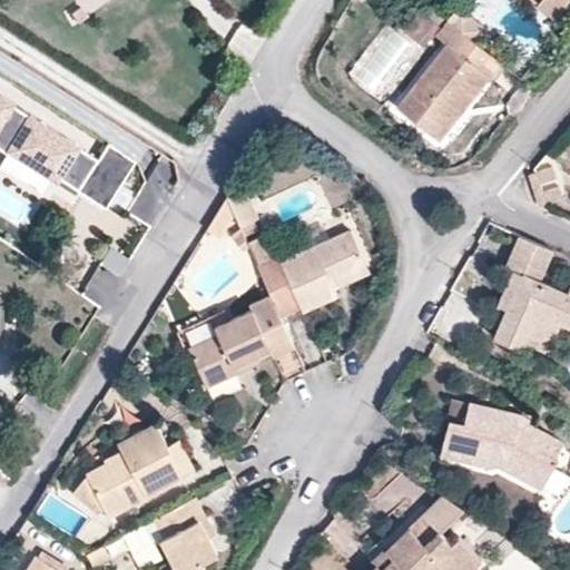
[(554,0),(538,0),(537,1),(553,15),(561,6),(554,0)]
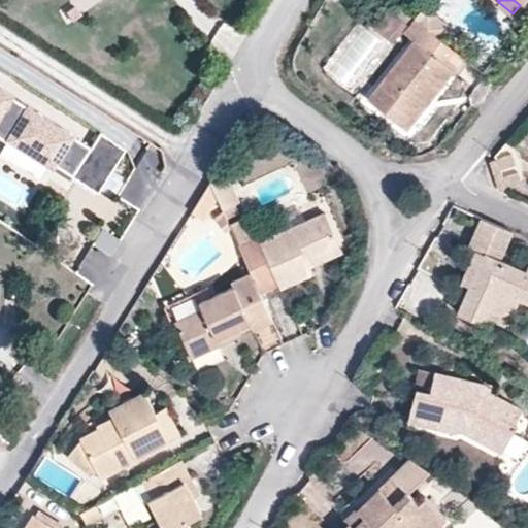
[(80,13),(74,5),(66,11),(72,20),(80,13)]
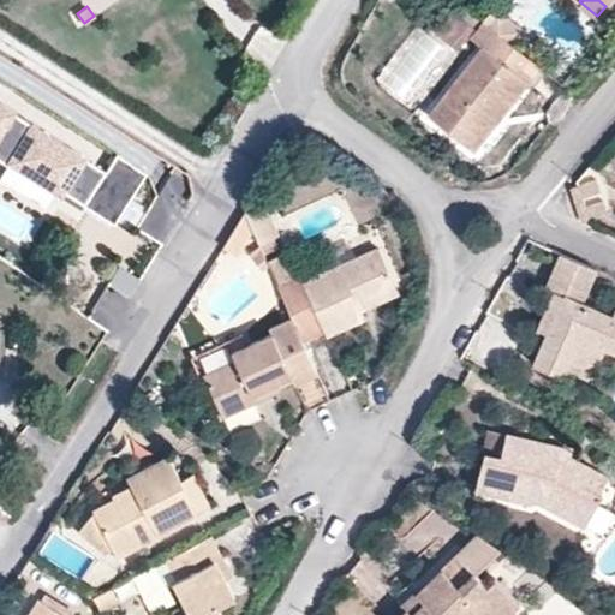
[(523,28),(495,6),(483,19),(512,42),(523,28)]
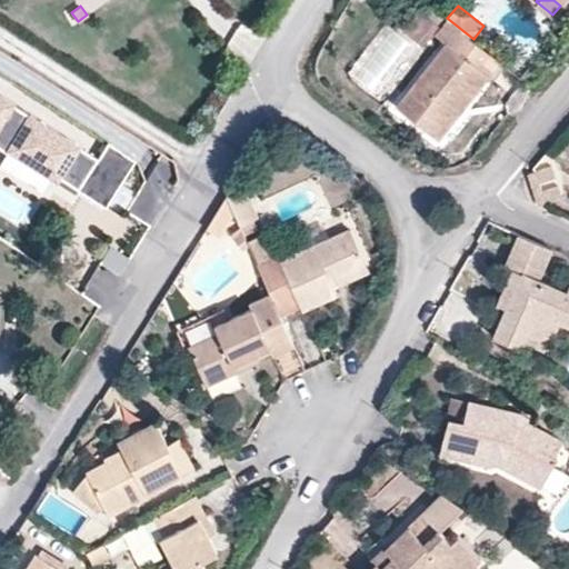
[(438,137),(499,59),(473,39),(447,18),(446,18),(435,31),(446,40),(403,92),(413,99),(405,110),(438,137)]
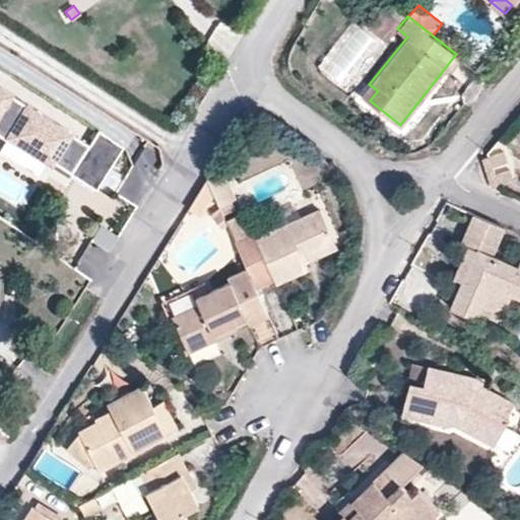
[(370,101),(378,90),(369,84),(362,94),(370,101)]
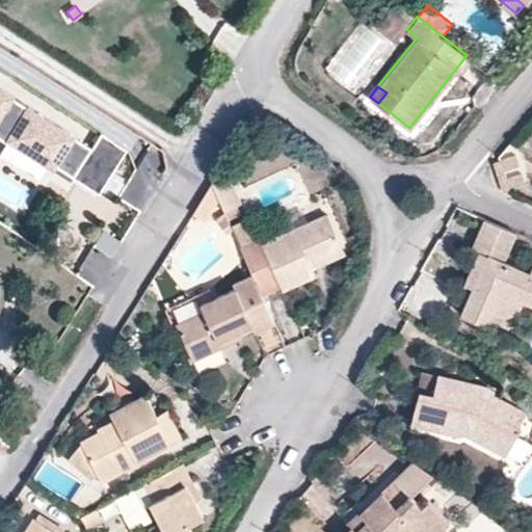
[(89,150),(0,92),(0,141),(5,144),(6,142),(51,170),(53,167),(98,195),(125,151),(100,134),(89,150)]
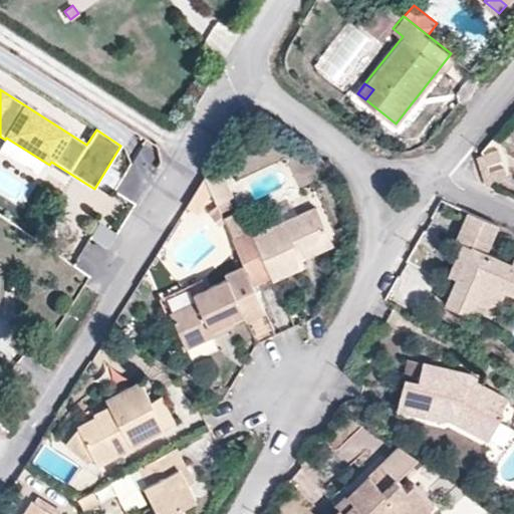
[(502,161),(499,151),(483,156),(486,166),(502,161)]
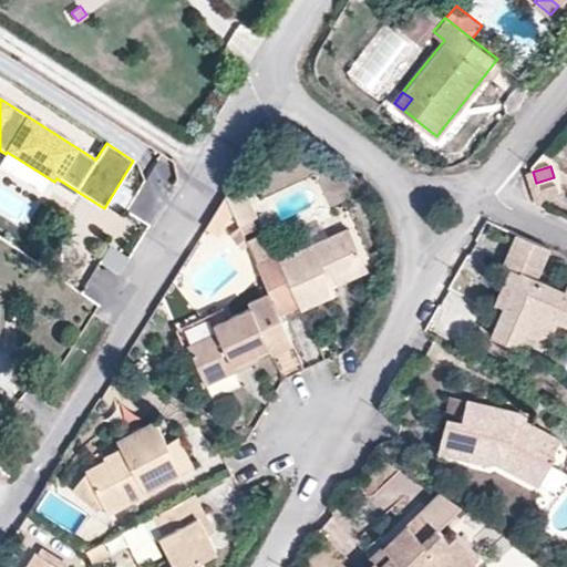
[(539,192),(536,183),(533,172),(526,174),(537,205),(543,203),(539,192)]
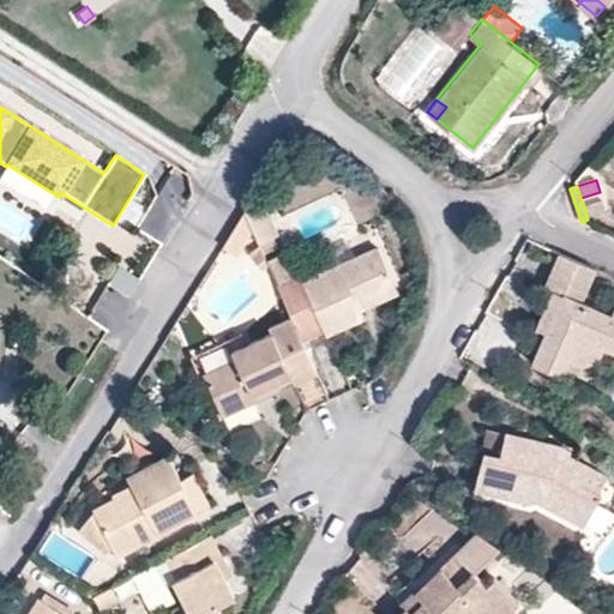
[(259,192),(246,212),(262,245),(278,238),(259,192)]
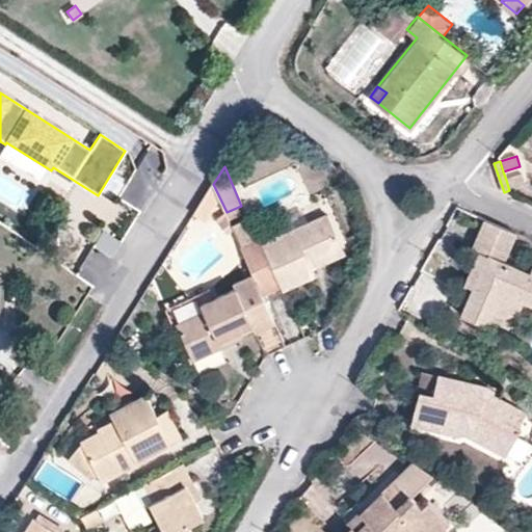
[(509,190),(526,185),(523,175),(506,180),(509,190)]
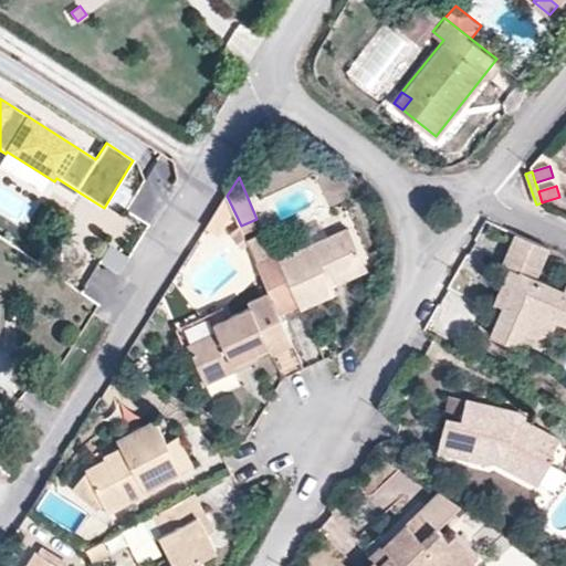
[(227,196),(208,227),(222,237),(227,230),(234,244),(247,239),(243,231),(241,226),(227,196)]
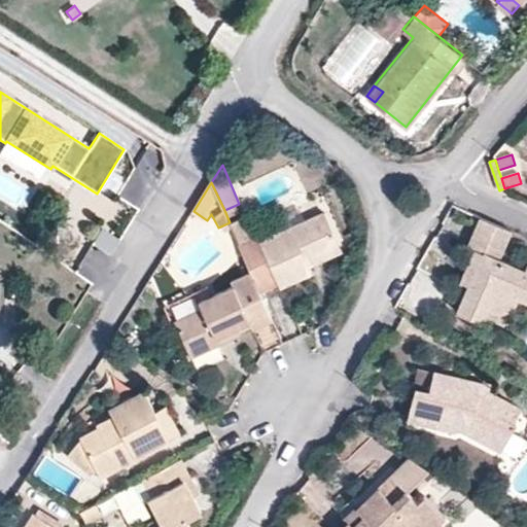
[(256,239),(240,247),(252,274),(261,293),(279,285),(281,288),(313,274),(310,269),(306,259),(339,245),(325,215),(261,244),(259,238),(256,239)]
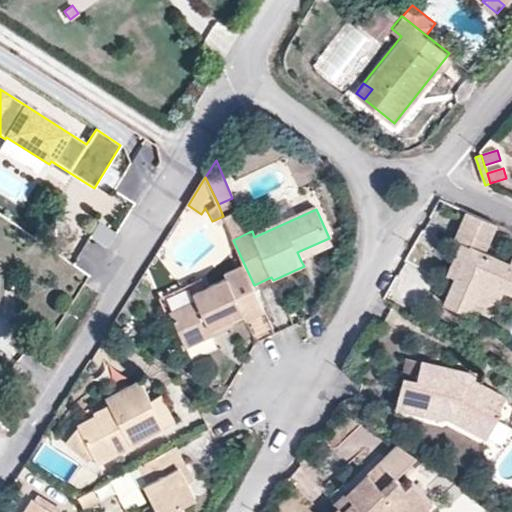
[(224,219),(233,240),(249,232),(240,211),(224,219)]
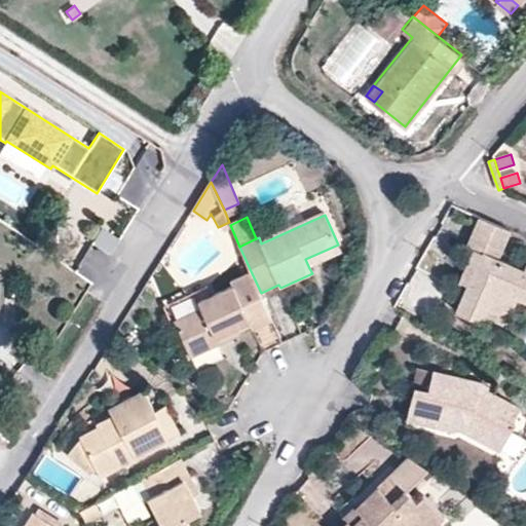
[(525,265),(524,270),(497,259),(511,231),(480,218),(467,247),(474,250),(482,253),(468,285),(456,312),(483,322),(488,309),(499,313),(514,309),(519,298),(525,301),(525,265)]
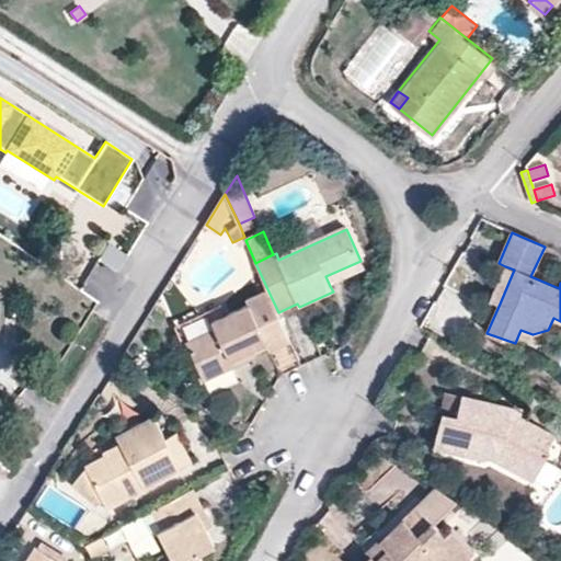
[(99,261),(117,266),(123,250),(104,243),(99,261)]
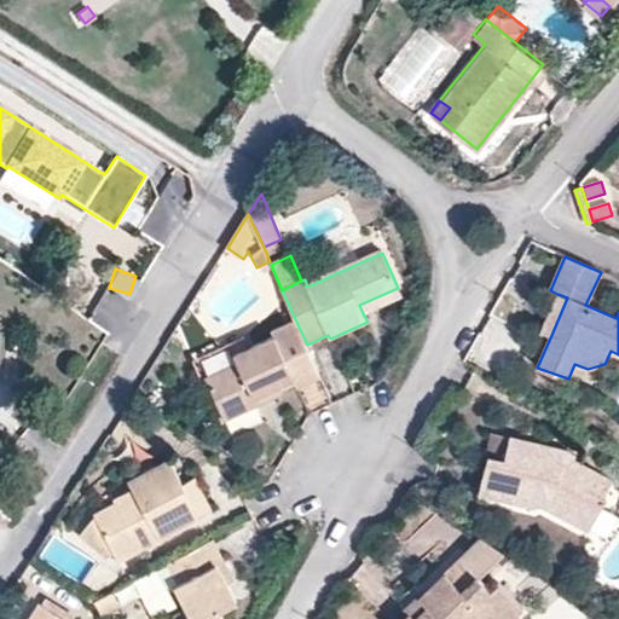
[(359,305),(364,316),(403,299),(398,288),(359,305)]
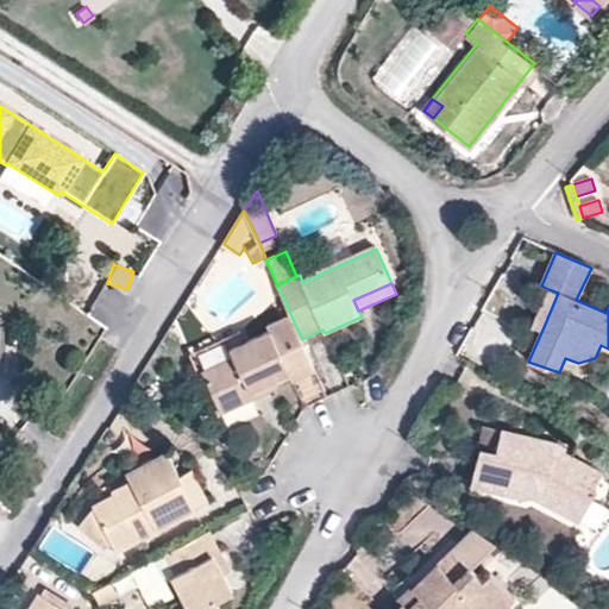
[(542,330),(558,293),(548,289),(533,326),(542,330)]
